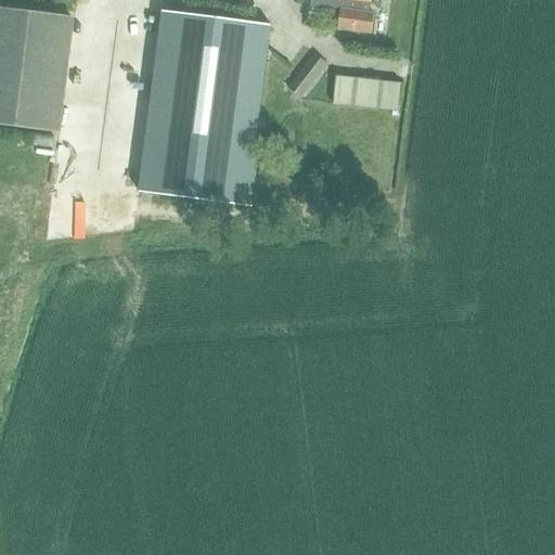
[(311,0),(311,7),(343,11),(339,29),(371,35),(374,14),(371,13),(372,0),(311,0)]
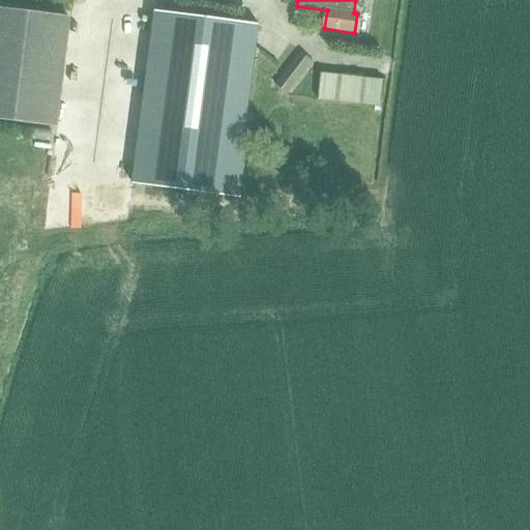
[(0,116),(58,124),(71,20),(0,10),(0,116)]
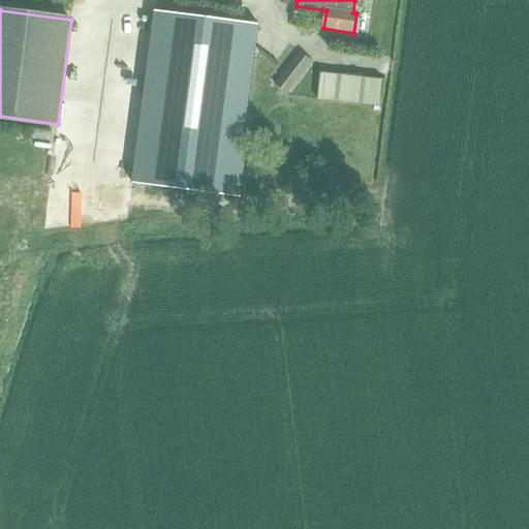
[(259,24),(195,16),(155,10),(155,11),(152,32),(146,85),(133,179),(132,184),(133,184),(199,193),(236,197),(237,198),(237,197),(244,147),(254,64),(259,24)]
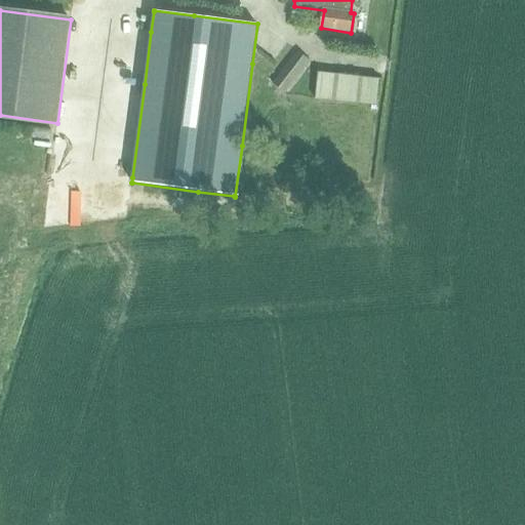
[(297,52),(273,84),(285,93),(310,62),(297,52)]
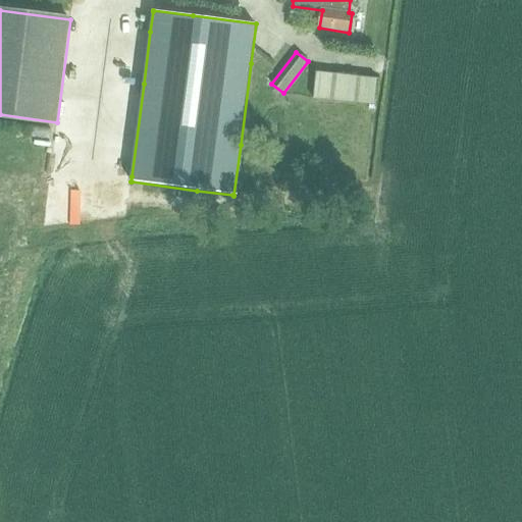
[(381,77),(320,71),(318,98),(379,104),(381,77)]
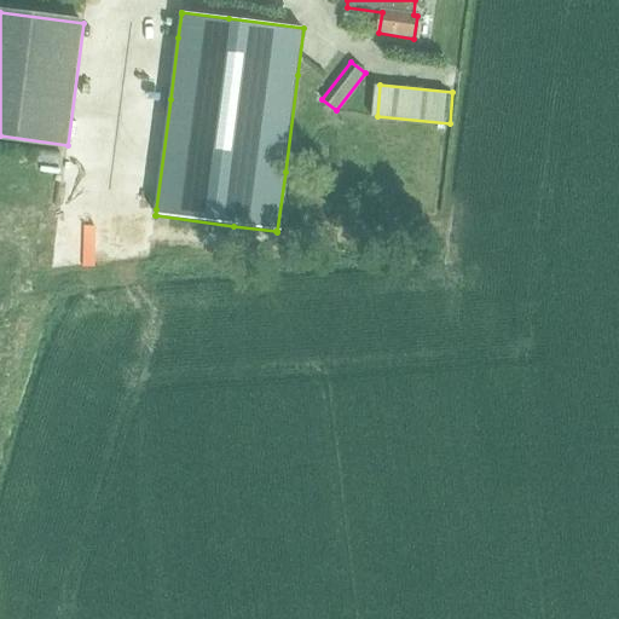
[(35,154),(34,168),(53,169),(53,155),(35,154)]
